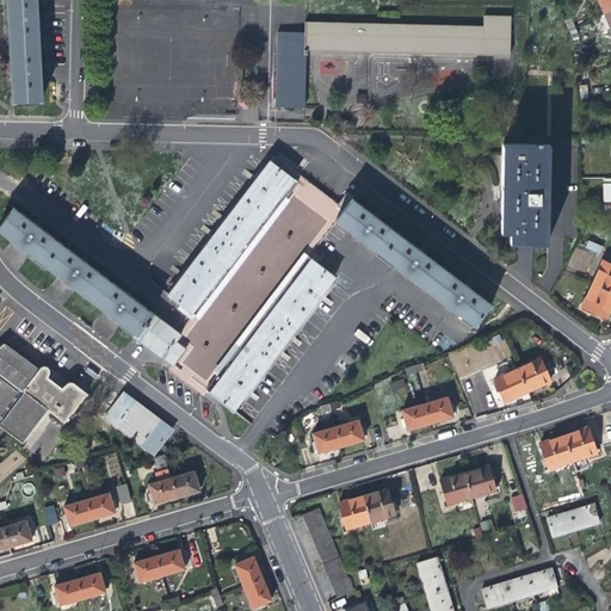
[(7,0),(13,91),(45,90),(41,0),(7,0)]
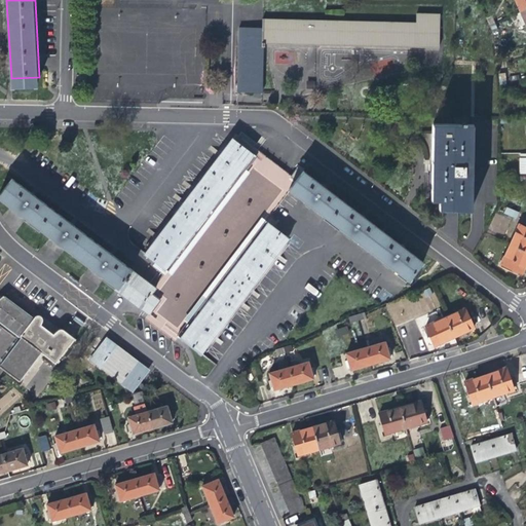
[(525,0),(513,0),(519,13),(525,9),(525,0)]
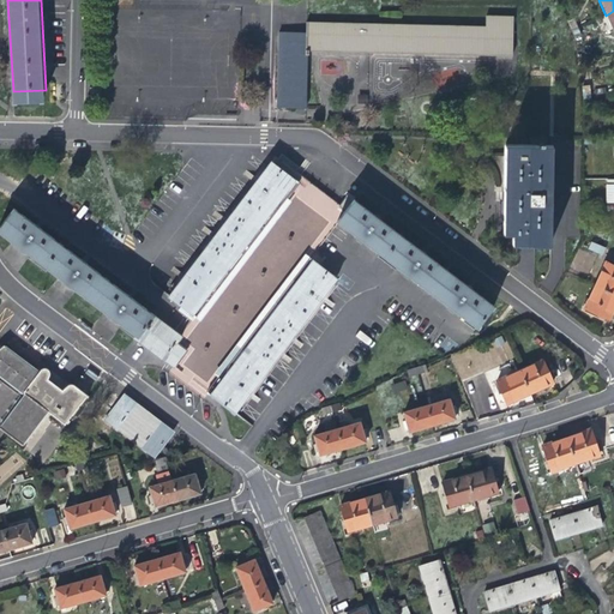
[(512,18),(485,17),(485,29),(305,24),(305,35),(277,34),(276,109),(304,110),(306,56),(308,56),(308,52),(510,56),(512,18)]
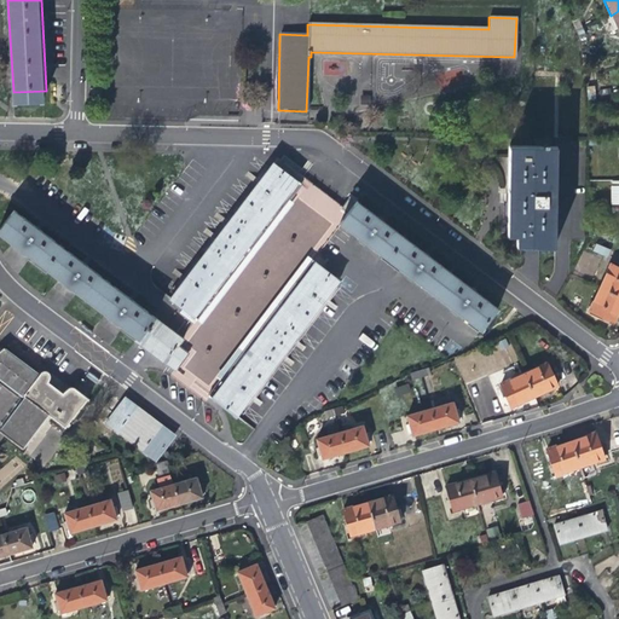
[(554,149),(544,149),(544,145),(541,145),(541,149),(508,148),(507,204),(507,237),(516,237),(516,248),(527,248),(538,248),(554,248),(554,149)]
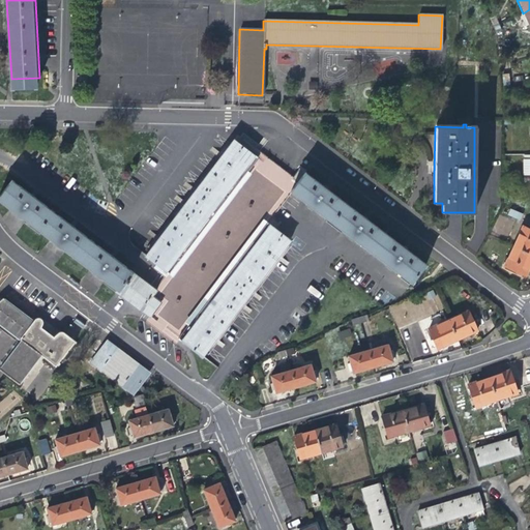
[(145,257),(166,272),(169,274),(174,268),(186,252),(210,219),(223,204),(235,187),(247,171),(253,164),(257,158),(254,156),(233,141),(229,146),(214,166),(201,183),(180,210),(167,229),(152,247),(145,257)]
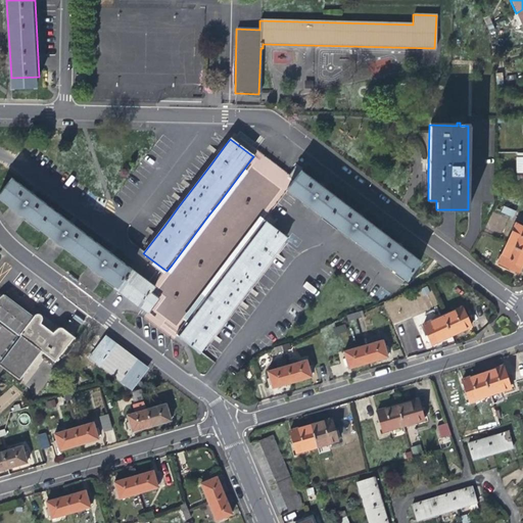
[(286,176),(253,150),(251,152),(250,154),(253,156),(249,161),(280,185),(287,190),(293,181),(286,176)]
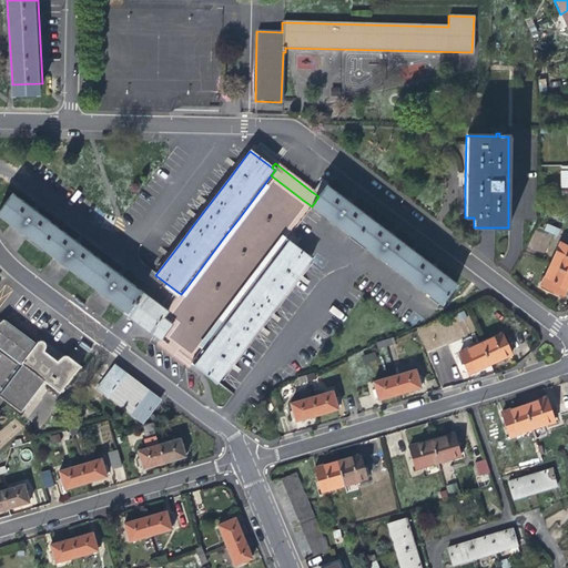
[(343,183),(335,178),(324,193),(342,205),(343,203),(345,202),(353,191),(343,183)]
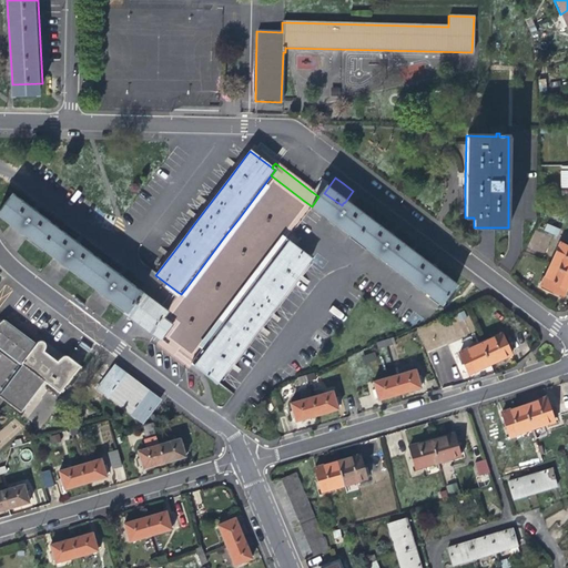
[(22,195),(14,190),(3,205),(21,217),(27,209),(28,209),(32,203),(22,195)]
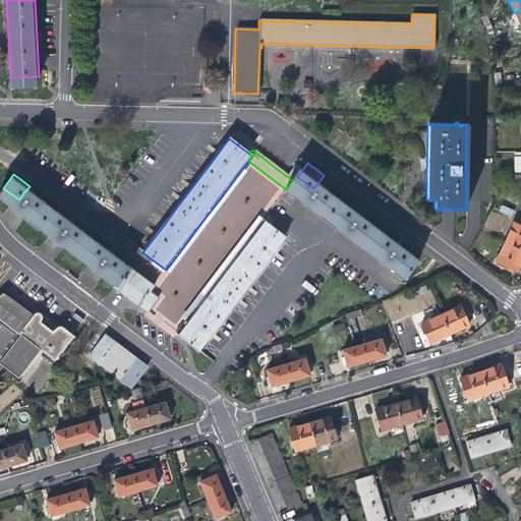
[(335,183),(328,178),(317,192),(334,205),(335,203),(337,200),(344,190),(335,183)]
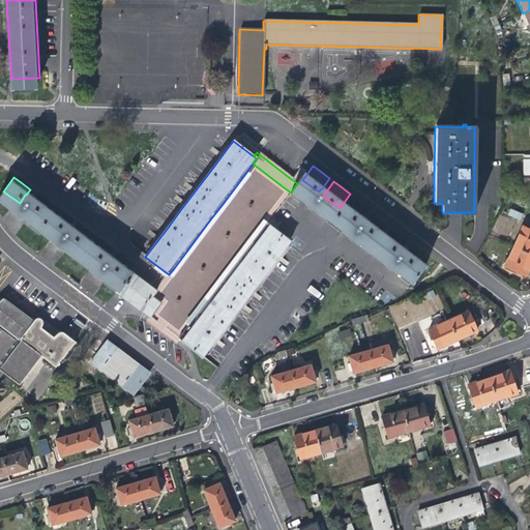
[(39,196),(32,190),(22,205),(38,217),(39,215),(41,214),(49,203),(39,196)]
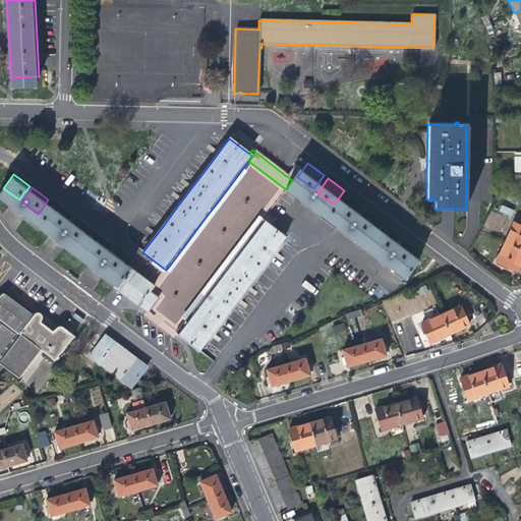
[(355,199),(349,194),(338,209),(354,221),(356,219),(358,218),(365,207),(355,199)]
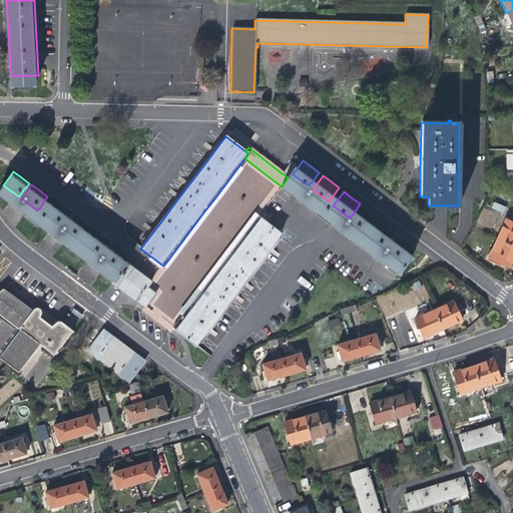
[(489,209),(501,215),(504,209),(492,203),(489,209)]
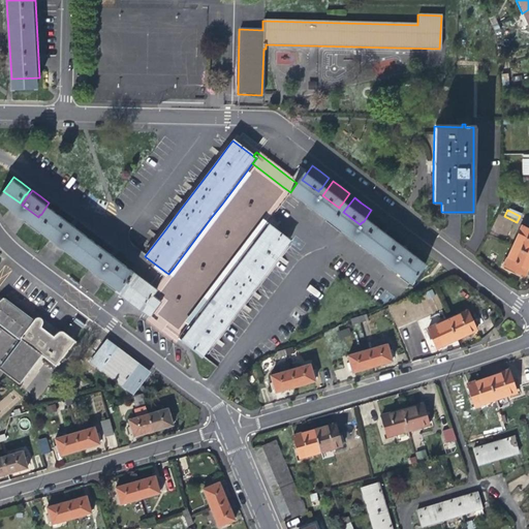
[(64,216),(58,211),(47,225),(63,237),(65,236),(67,234),(74,223),(64,216)]
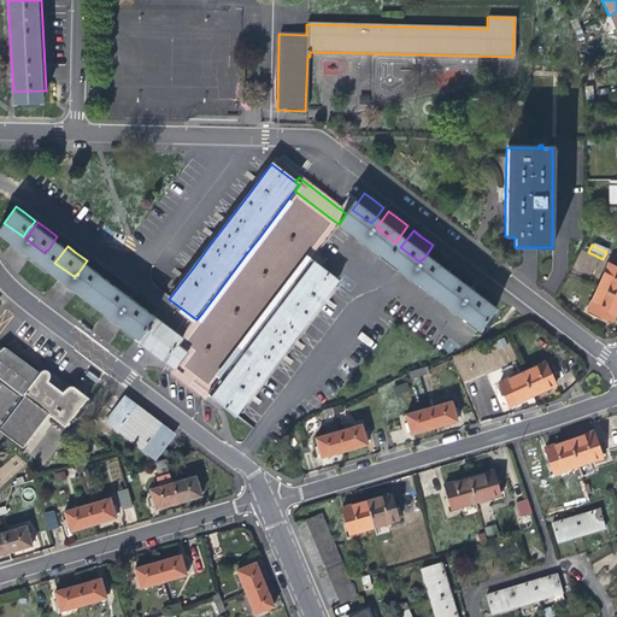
[(447,257),(439,251),(427,266),(446,281),(447,278),(450,277),(458,265),(447,257)]
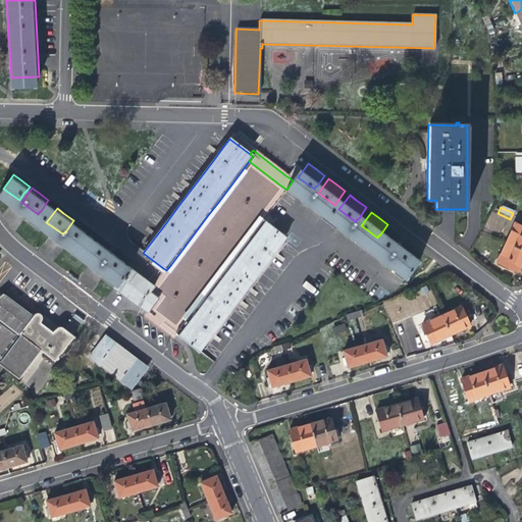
[(285,238),(263,221),(263,220),(262,219),(178,330),(175,335),(187,344),(190,347),(198,353),(205,344),(219,325),(233,306),(244,293),(253,280),(266,262),(280,244),(285,238)]
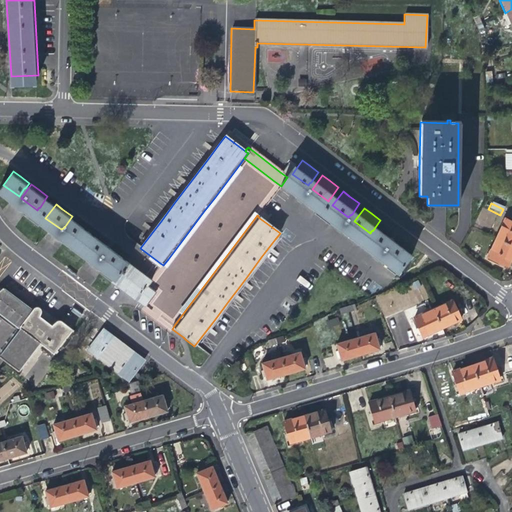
[(83,224),(76,219),(66,233),(82,244),(83,242),(85,241),(92,231),(83,224)]
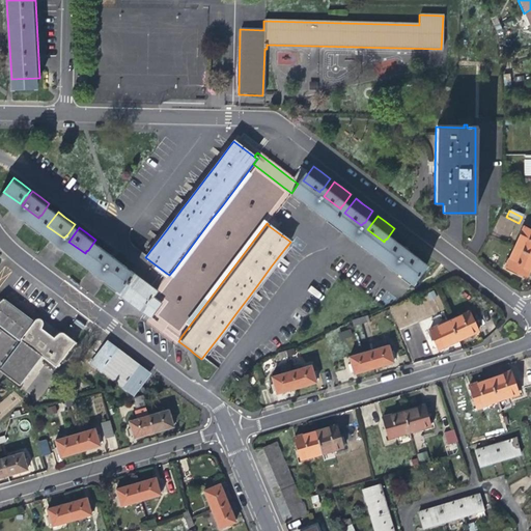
[(530,231),(523,228),(513,248),(530,256),(530,231)]
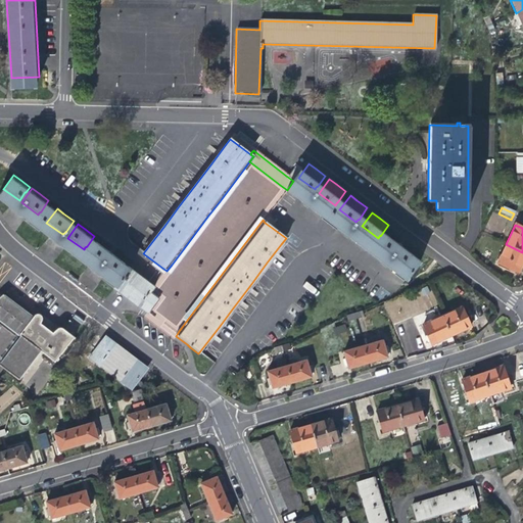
[(400,234),(394,229),(384,243),(399,255),(401,253),(403,251),(411,241),(400,234)]
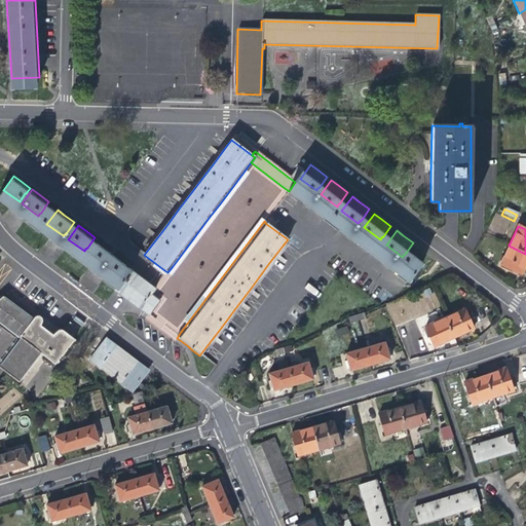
[(105,245),(98,239),(87,253),(104,265),(105,263),(107,262),(114,252),(105,245)]
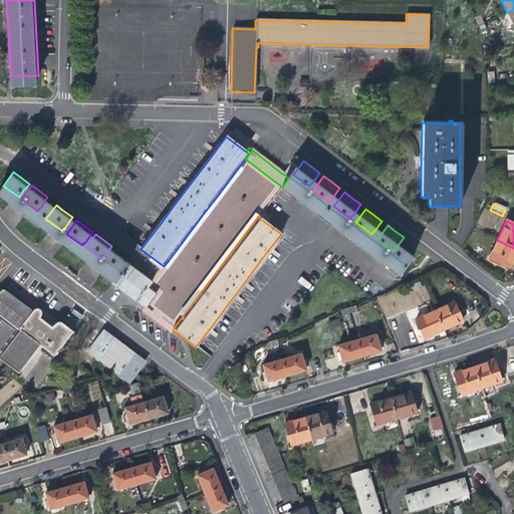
[(513,258),(513,255),(513,248),(497,240),(488,259),(508,269),(513,258)]
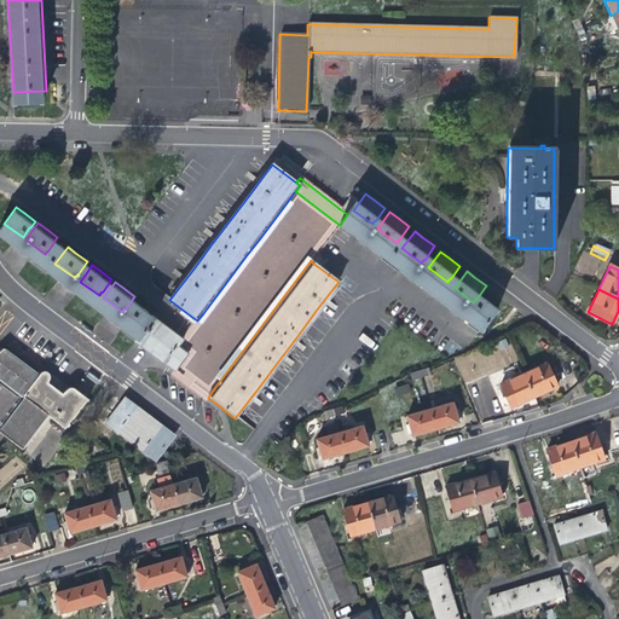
[(178,347),(184,340),(179,336),(155,319),(139,341),(137,343),(174,371),(179,366),(187,354),(178,347)]
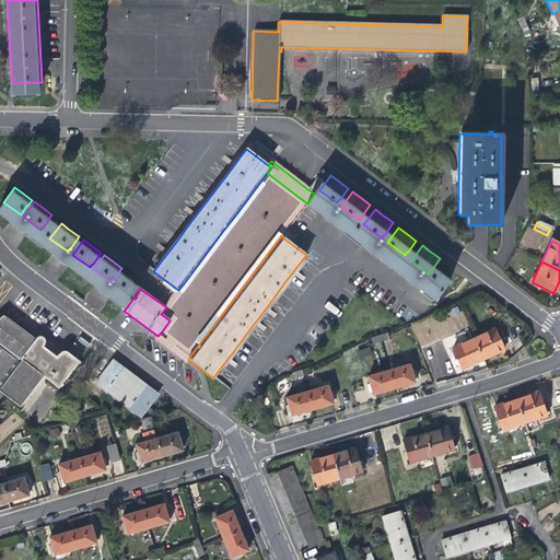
[(85,301),(74,293),(71,298),(82,305),(85,301)]
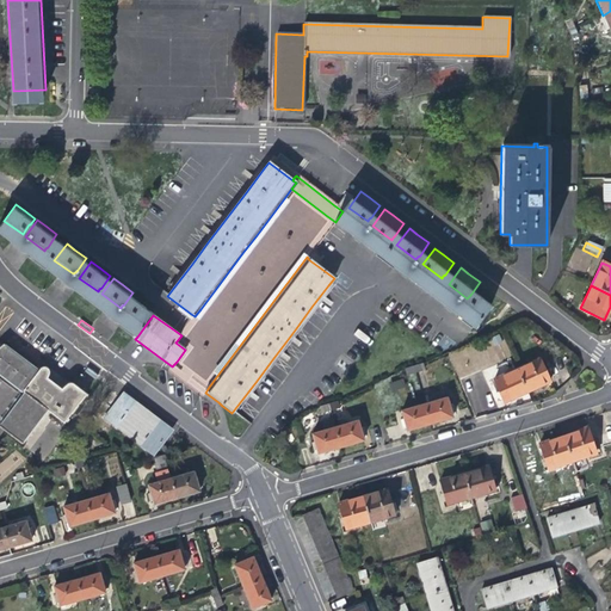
[(458,374),(460,376),(512,358),(506,343),(503,344),(500,337),(489,340),(493,347),(469,356),(474,369),(458,374)]
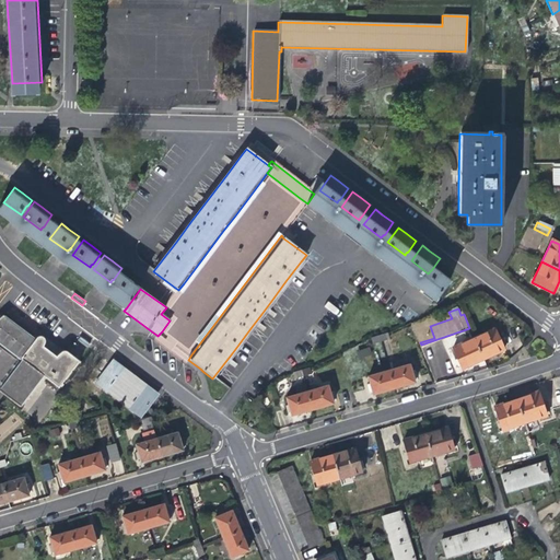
[(0,399),(3,396),(19,408),(42,376),(49,383),(57,388),(78,362),(68,353),(65,353),(61,353),(58,356),(56,357),(49,352),(43,347),(45,345),(45,343),(45,341),(44,338),(42,337),(39,337),(36,338),(35,340),(2,316),(0,317),(0,399)]
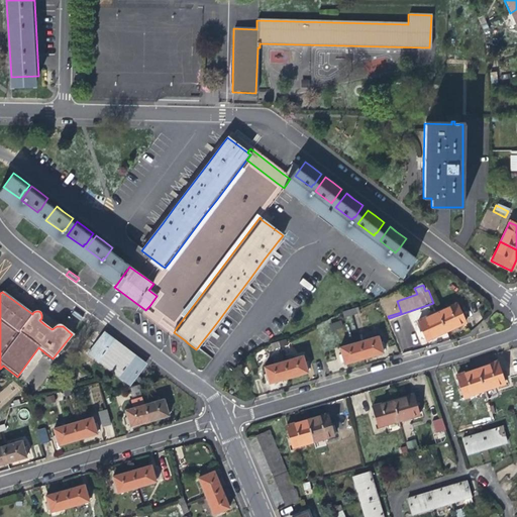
[(455,305),(436,314),(444,333),(458,326),(464,324),(455,305)]
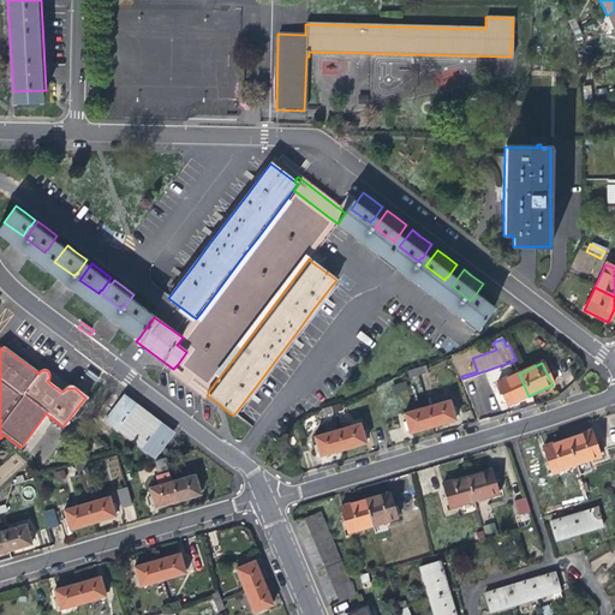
[(101,378),(89,370),(85,375),(97,383),(101,378)]
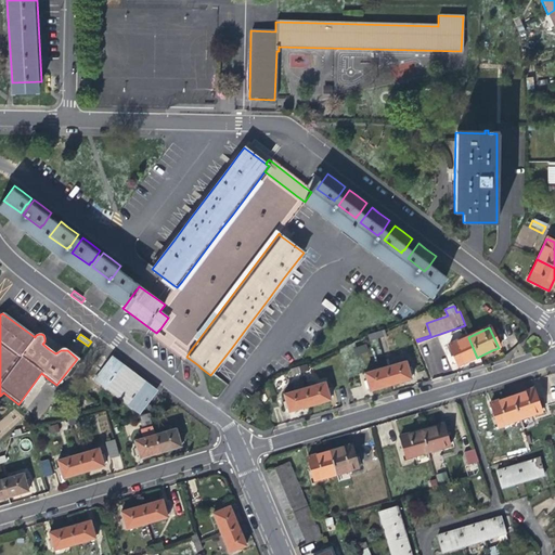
[(465,363),(477,358),(468,337),(447,346),(456,366),(465,363)]
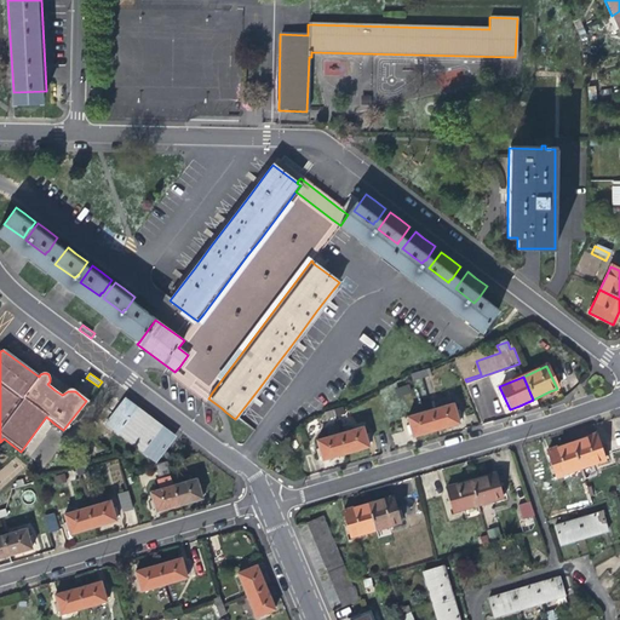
[(105,425),(116,432),(132,412),(125,407),(121,405),(105,425)]
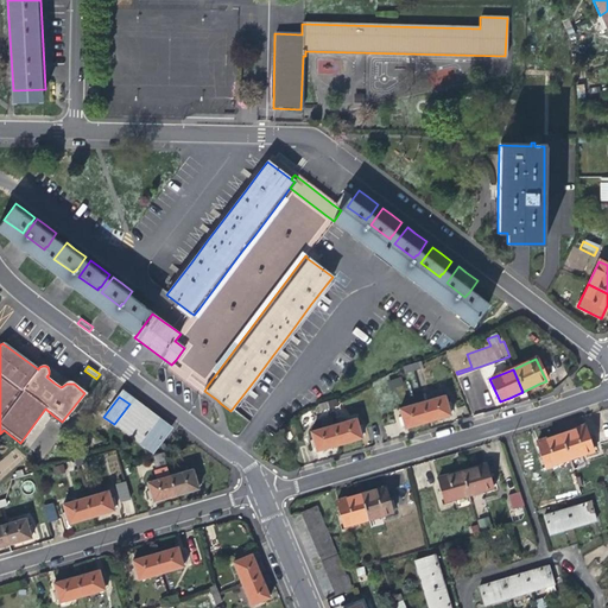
[(443,397),(420,403),(426,423),(438,419),(449,416),(443,397)]
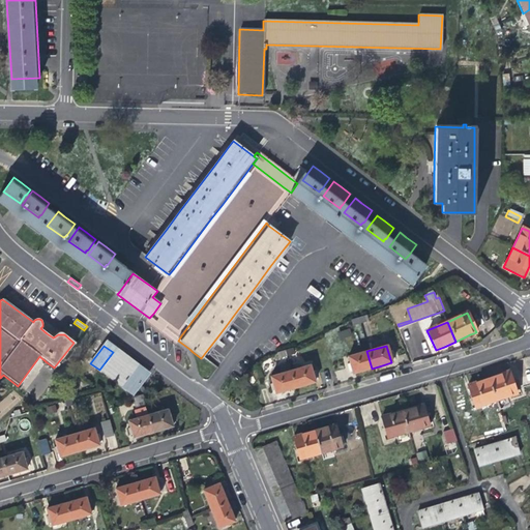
[(361,372),(372,369),(366,351),(347,357),(352,374),(361,372)]
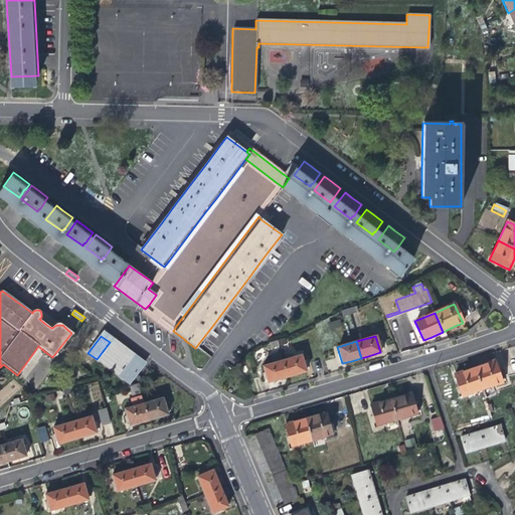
[(115,346),(110,342),(97,359),(106,366),(119,349),(115,346)]
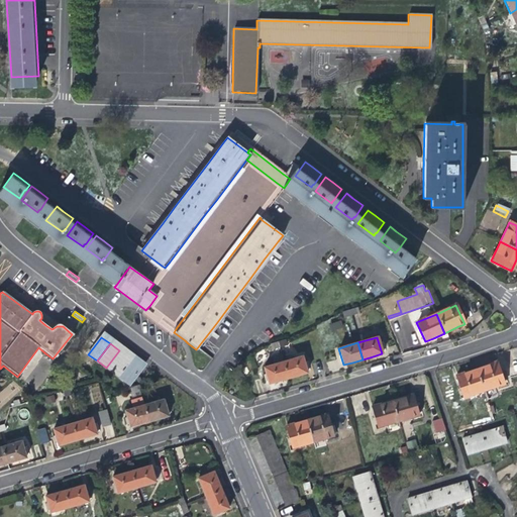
[(24,382),(45,353),(38,347),(17,377),(24,382)]
